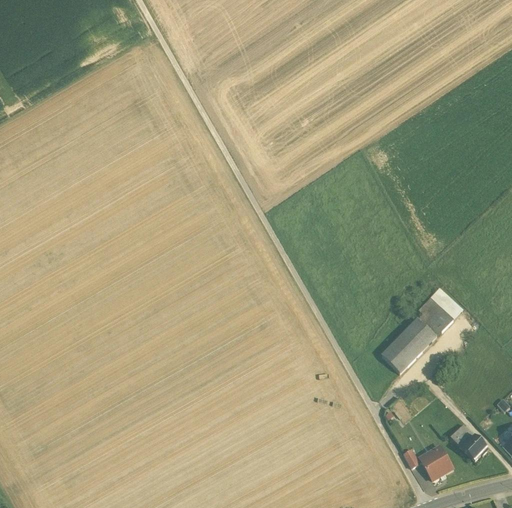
[(462,310),(439,288),(431,296),(453,318),(462,310)]
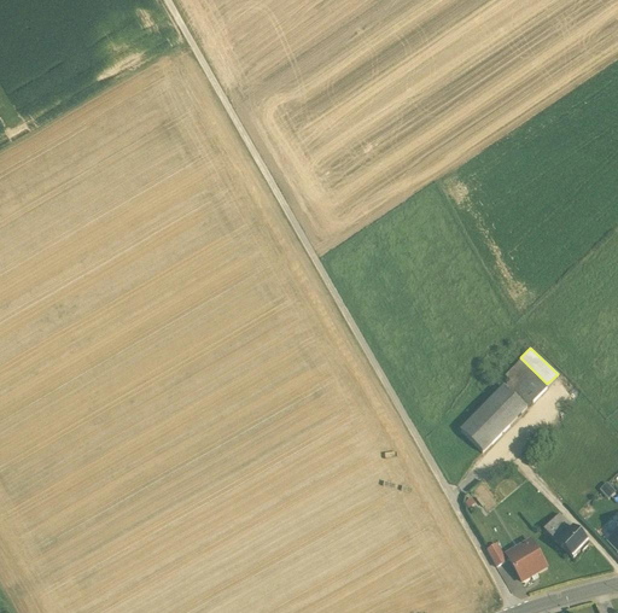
[(547,384),(520,357),(506,372),(511,378),(505,384),(526,406),(547,384)]
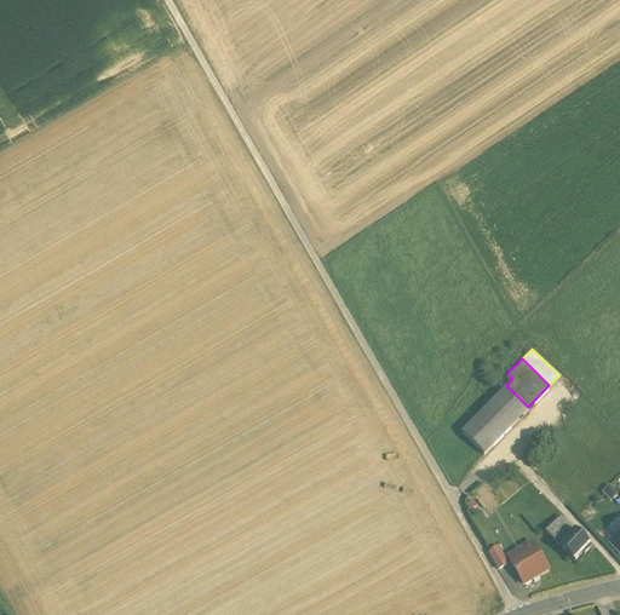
[(506,385),(463,430),(484,450),(528,407),(506,385)]
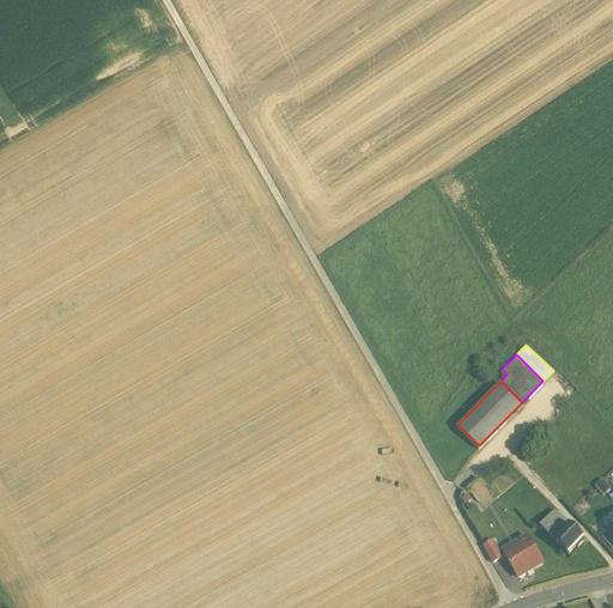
[(554,508),(539,522),(553,536),(569,521),(554,508)]
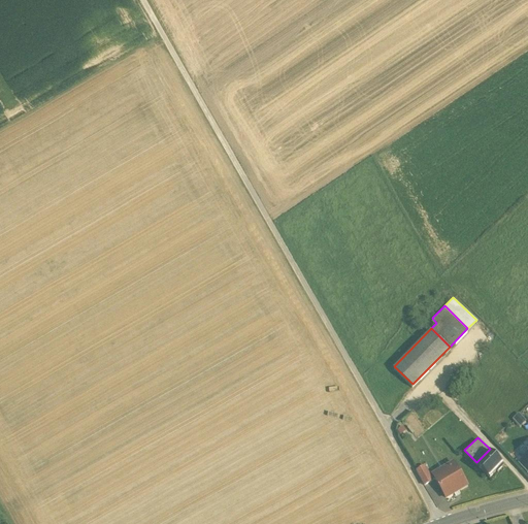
[(502,461),(490,449),(476,462),(489,475),(495,468),(497,469),(502,463),(501,462),(502,461)]
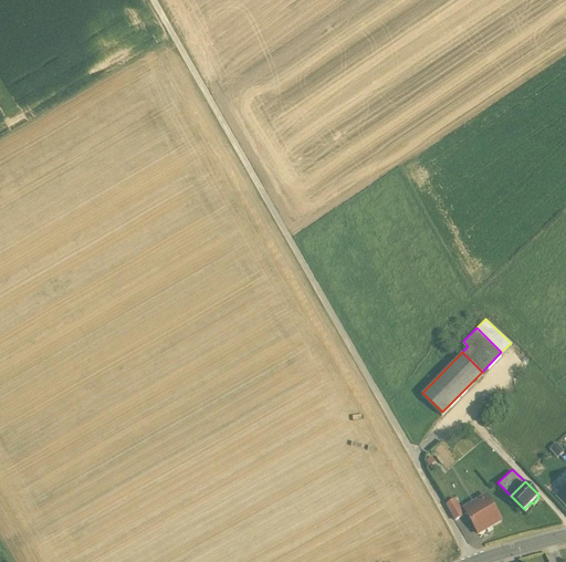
[(565,491),(563,488),(556,495),(565,503),(565,502),(565,491)]
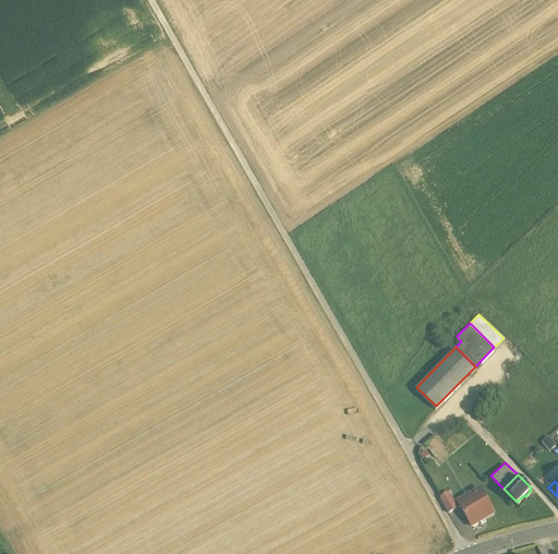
[(494,509),(480,485),(470,490),(473,495),(460,503),(471,522),(494,509)]
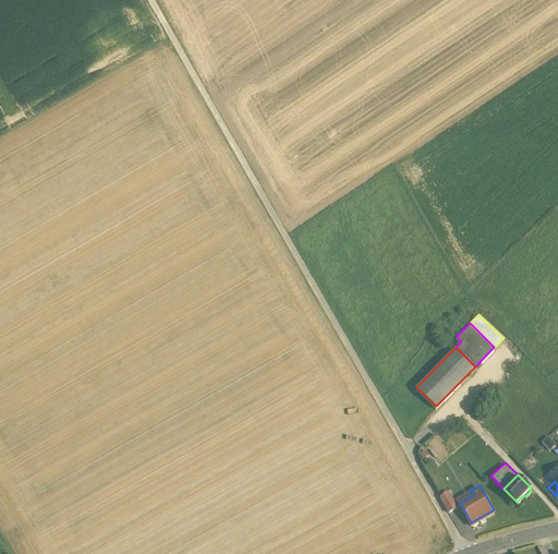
[(457,504),(449,490),(440,495),(449,509),(457,504)]
